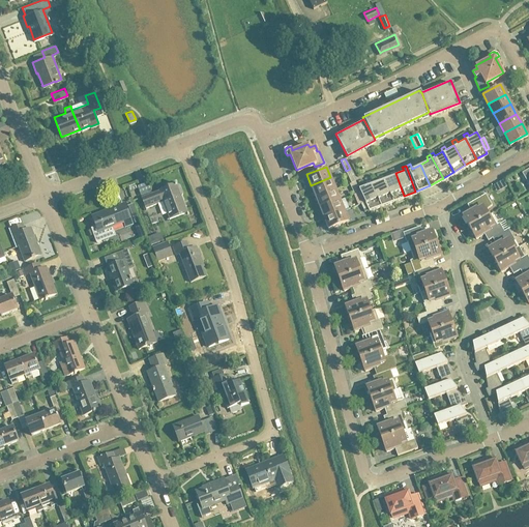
[(404,196),(395,173),(393,170),(389,171),(391,175),(383,178),(391,200),(404,196)]
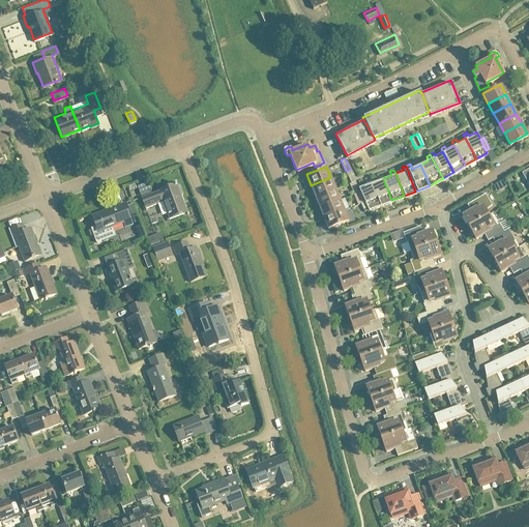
[(391,200),(383,178),(381,174),(378,176),(379,179),(371,182),(379,204),(391,200)]
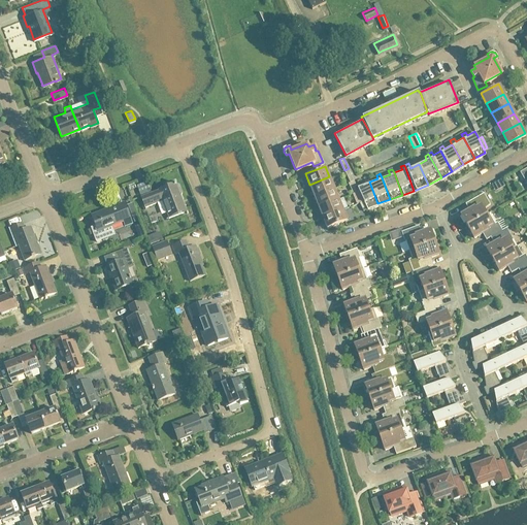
[(333,187),(329,176),(309,185),(314,195),(333,187)]
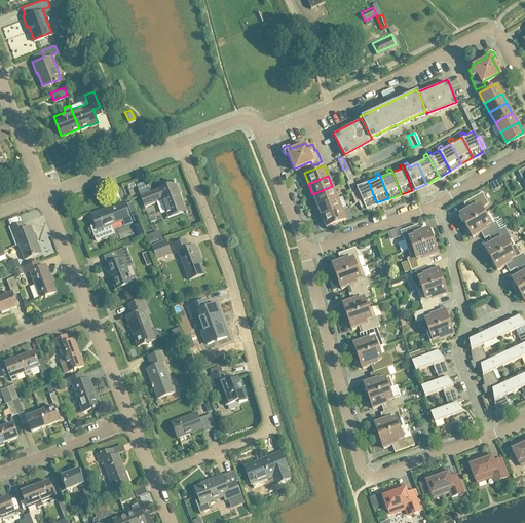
[(376,202),(368,181),(367,178),(363,179),(364,182),(355,186),(359,192),(361,198),(365,207),(376,202)]
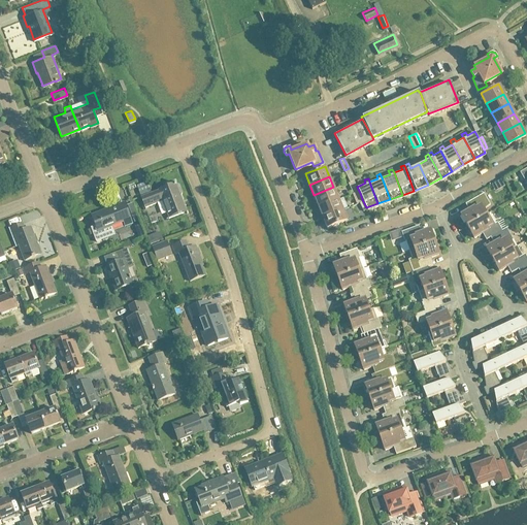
[(182,201),(179,194),(180,191),(178,184),(175,182),(174,181),(173,182),(169,179),(164,182),(162,186),(157,188),(139,195),(143,205),(155,201),(154,199),(160,197),(167,216),(186,208),(183,200),(182,201)]
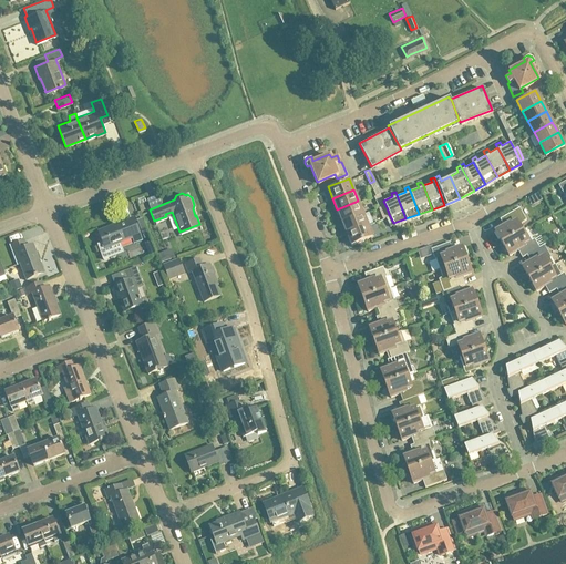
[(362,212),(358,201),(337,209),(341,221),(362,212)]
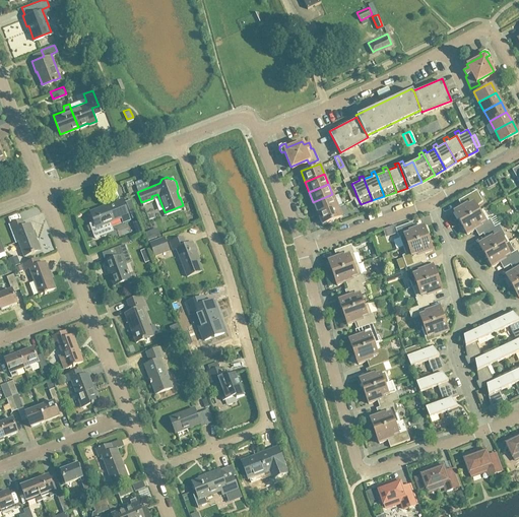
[(474,205),(481,199),(475,188),(457,198),(461,205),(453,209),(460,220),(477,210),(474,205)]
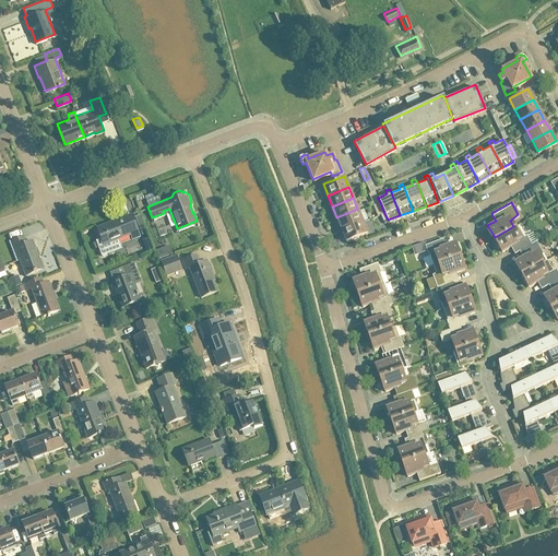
[(375,205),(360,208),(361,214),(376,212),(375,205)]
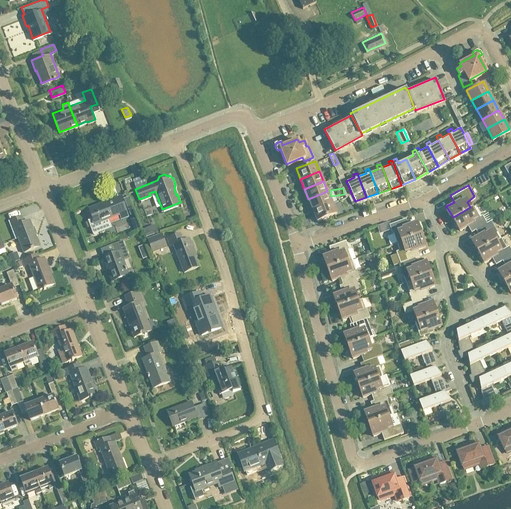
[(331,201),(327,191),(308,199),(312,209),(331,201)]
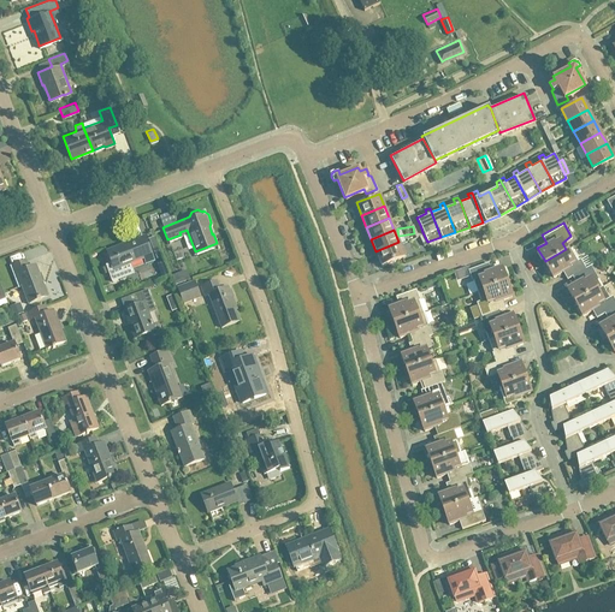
[(111,261),(106,262),(112,279),(134,271),(130,261),(143,256),(145,260),(153,257),(145,233),(106,248),(111,261)]
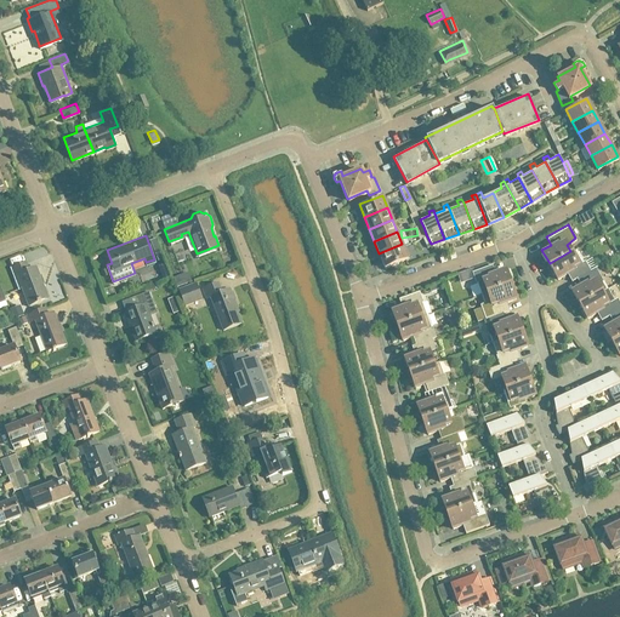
[(158,258),(163,256),(155,236),(149,238),(158,258)]
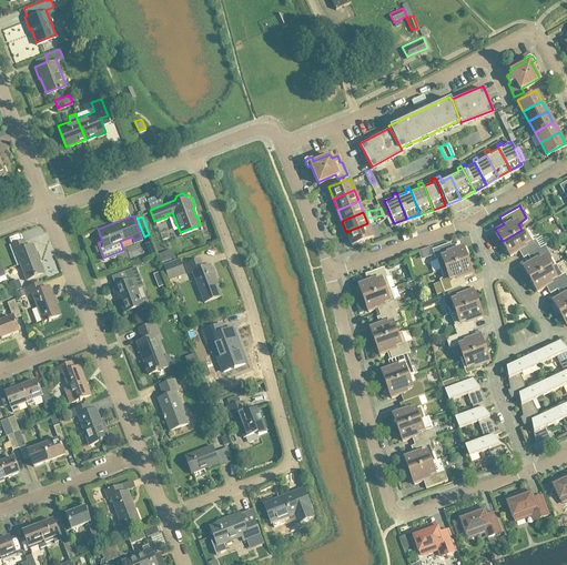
[(372,234),(367,223),(346,232),(351,243),(372,234)]
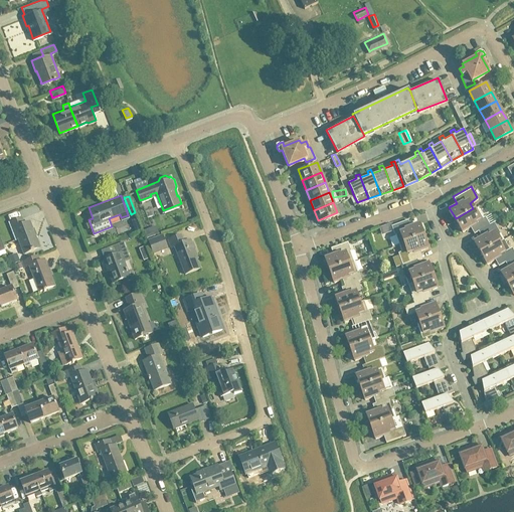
[(489,222),(484,214),(483,215),(478,205),(473,208),(456,218),(462,229),(470,225),(473,231),(478,229),(489,222)]
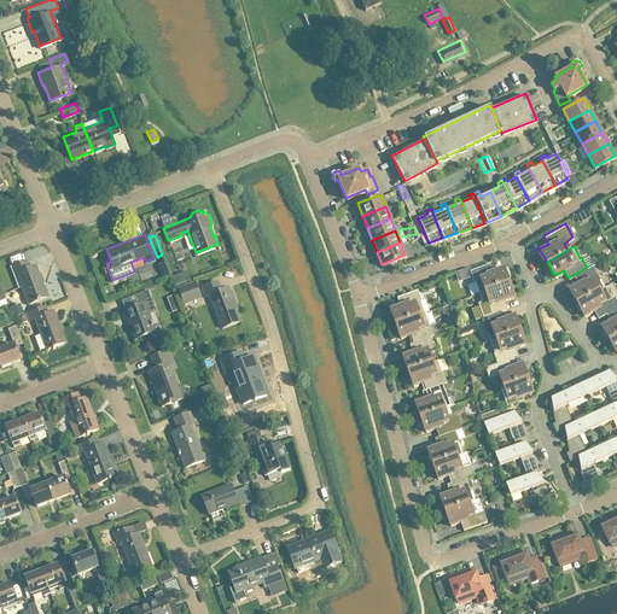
[(25,259),(10,265),(17,286),(21,285),(28,303),(40,298),(40,297),(46,294),(35,263),(28,267),(25,259)]
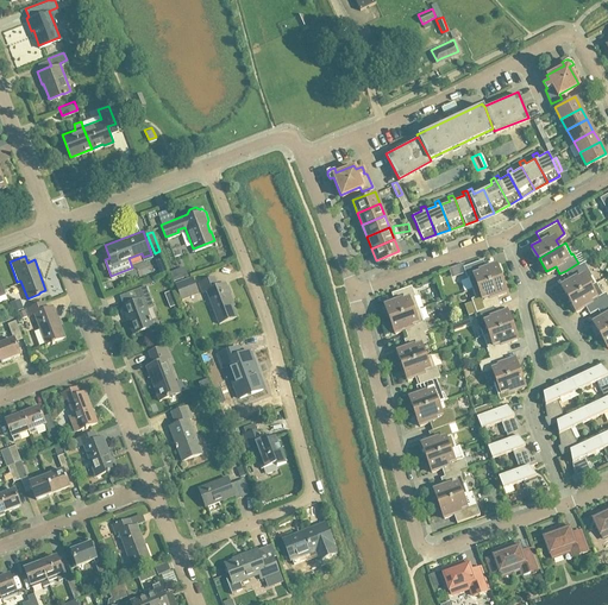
[(486,282),(500,276),(495,262),(484,265),(482,258),(462,265),(465,276),(468,275),(471,287),(477,284),(486,282)]
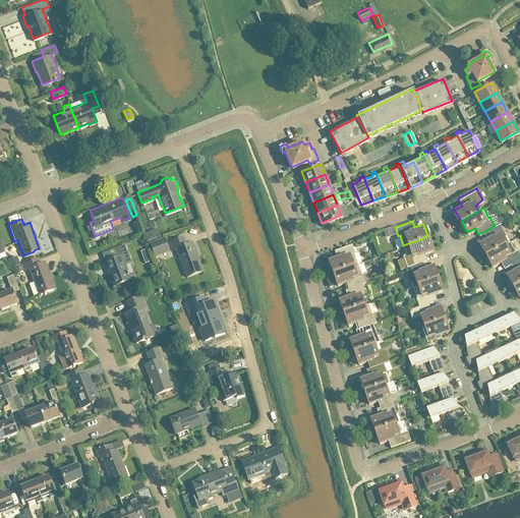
[(509,240),(506,234),(499,223),(495,225),(483,232),(486,238),(478,242),(485,253),(504,243),(509,240)]
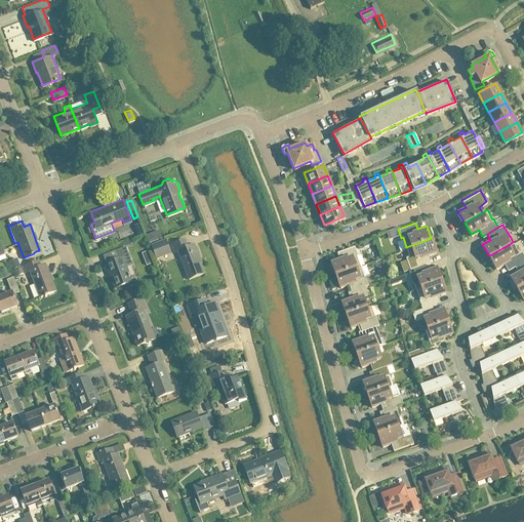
[(155,257),(170,251),(165,237),(150,242),(155,257)]
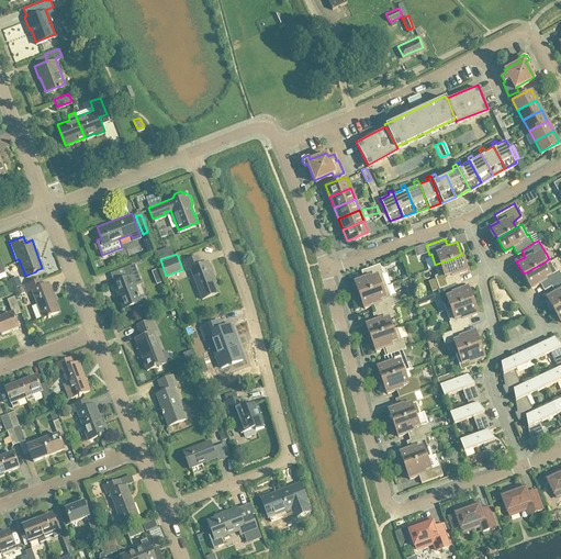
[(217,290),(209,269),(211,268),(208,259),(200,261),(197,254),(182,259),(186,268),(189,267),(201,297),(217,290)]
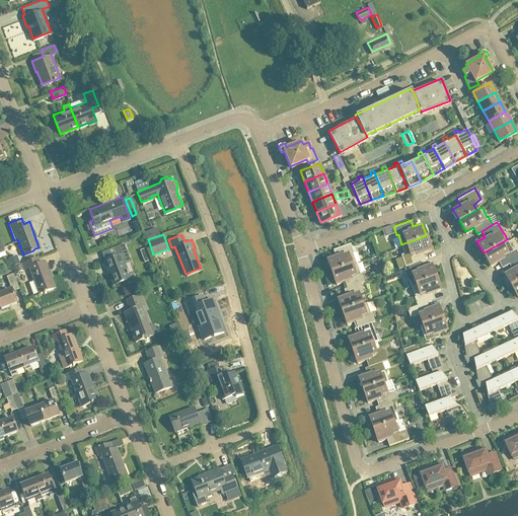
[(422,251),(430,248),(426,235),(414,240),(407,242),(401,244),(403,251),(400,253),(404,265),(420,260),(425,258),(422,251)]
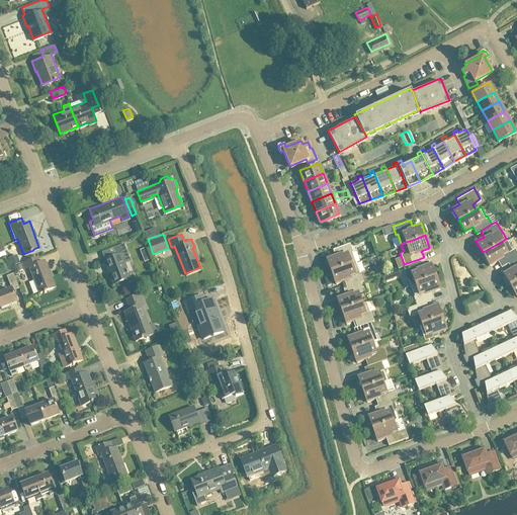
[(103,259),(112,282),(130,275),(122,259),(130,257),(123,241),(113,245),(117,253),(103,259)]
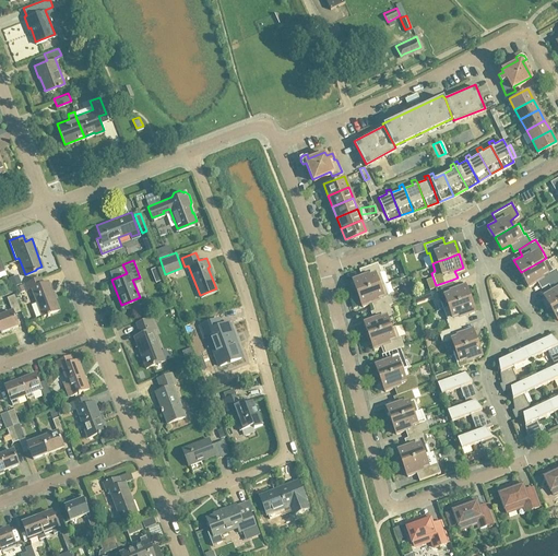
[(383,282),(381,274),(377,261),(358,268),(360,274),(352,278),(357,292),(383,282)]
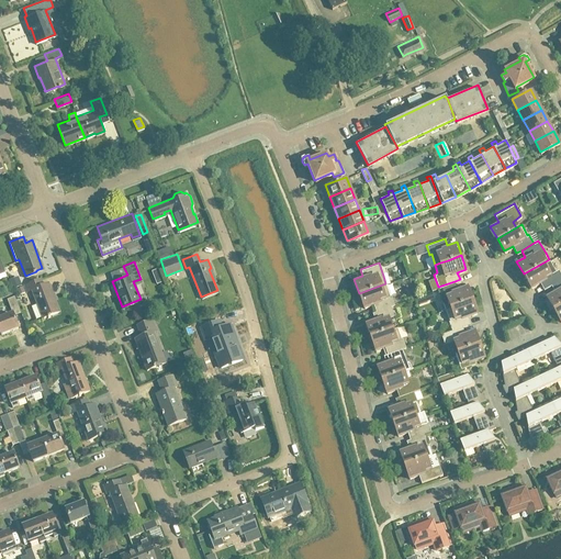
[(560,277),(560,274),(558,268),(549,274),(543,263),(524,274),(530,286),(539,281),(543,288),(550,283),(560,277)]
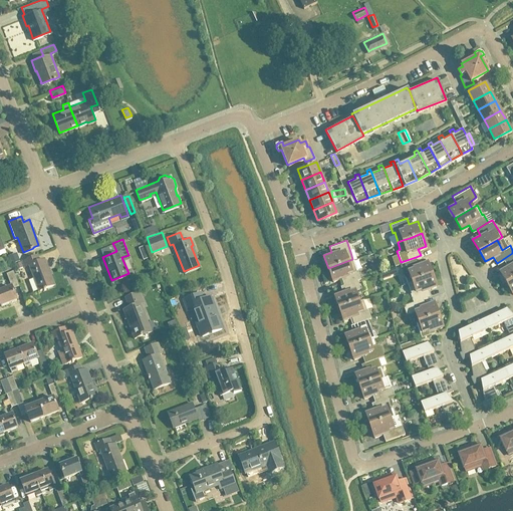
[(138,246),(143,258),(149,255),(144,243),(138,246)]
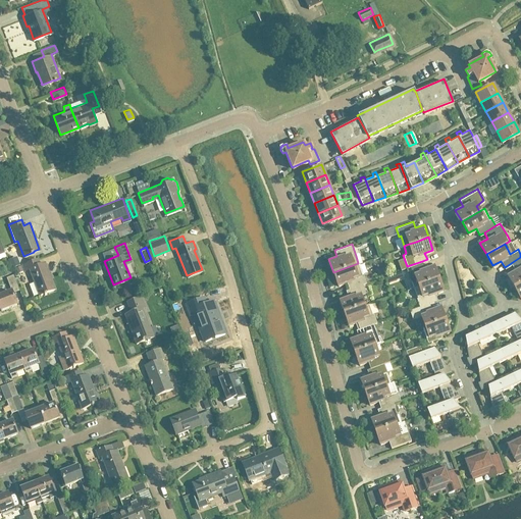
[(16,255),(7,258),(10,266),(19,263),(17,258),(16,255)]
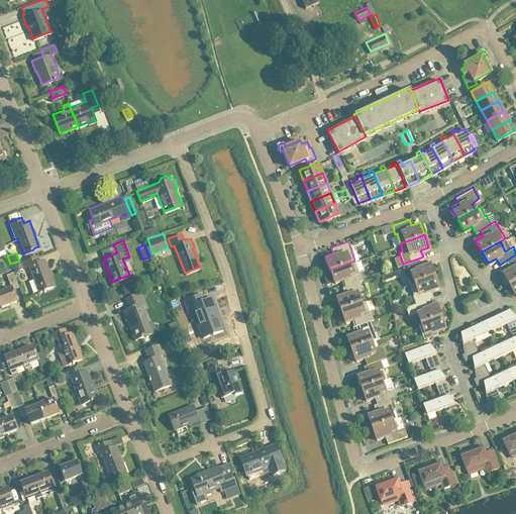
[(36,254),(21,261),(23,267),(28,265),(33,278),(28,280),(32,291),(37,289),(38,291),(42,289),(43,291),(45,290),(45,288),(54,285),(43,259),(38,261),(36,254)]
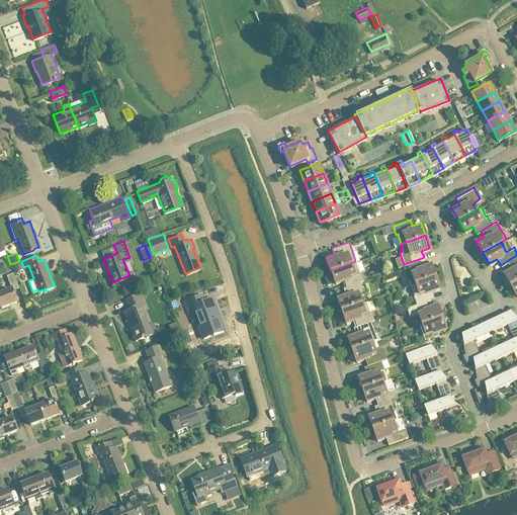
[(510,283),(516,278),(516,255),(507,261),(511,268),(503,272),(510,283)]
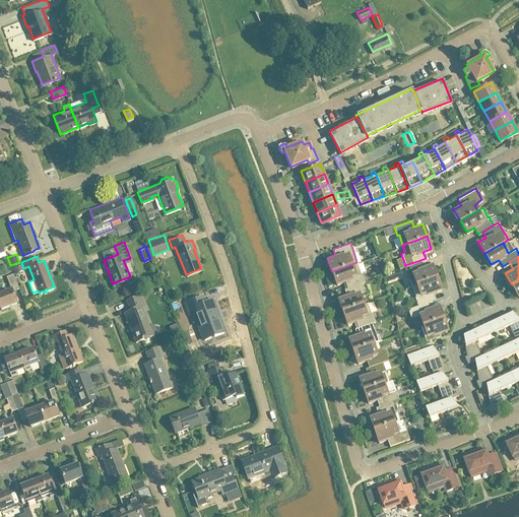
[(436,276),(432,264),(423,267),(420,260),(405,265),(403,266),(408,278),(409,278),(411,284),(436,276)]
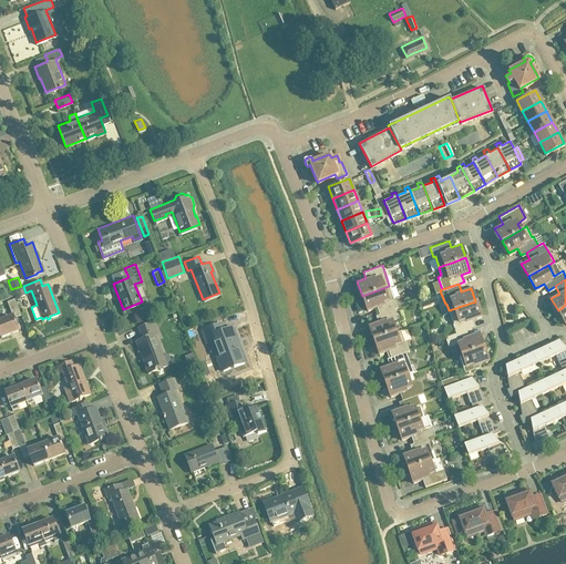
[(398,306),(394,297),(393,297),(389,286),(362,296),(367,309),(376,306),(379,313),(393,308),(398,306)]
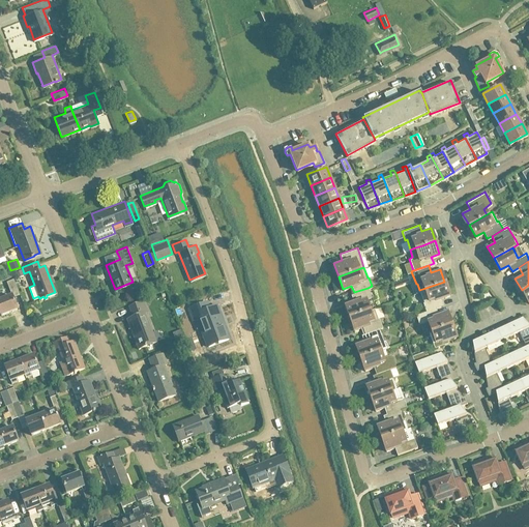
[(6,281),(11,293),(3,296),(2,293),(0,294),(0,314),(17,306),(12,295),(19,293),(12,277),(6,281)]
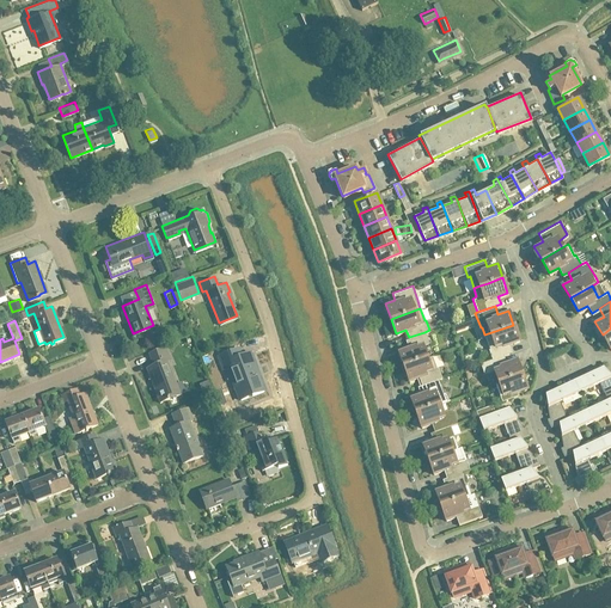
[(508,343),(518,339),(513,325),(484,335),(489,348),(488,348),(492,358),(503,354),(512,351),(508,343)]
